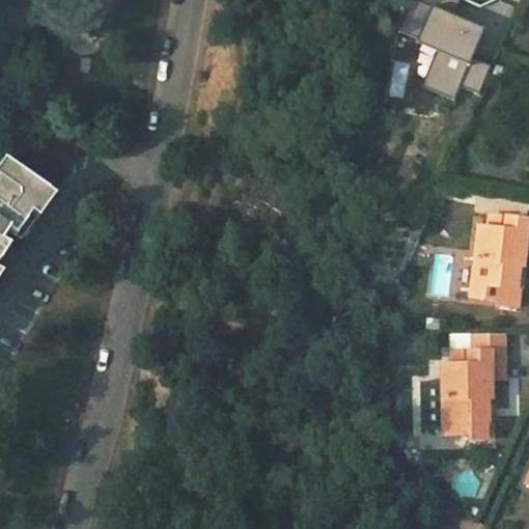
[(472,57),(486,26),(453,11),(458,0),(413,0),(400,30),(437,47),(420,82),(452,96),(460,82),(476,89),(488,64),(472,57)]
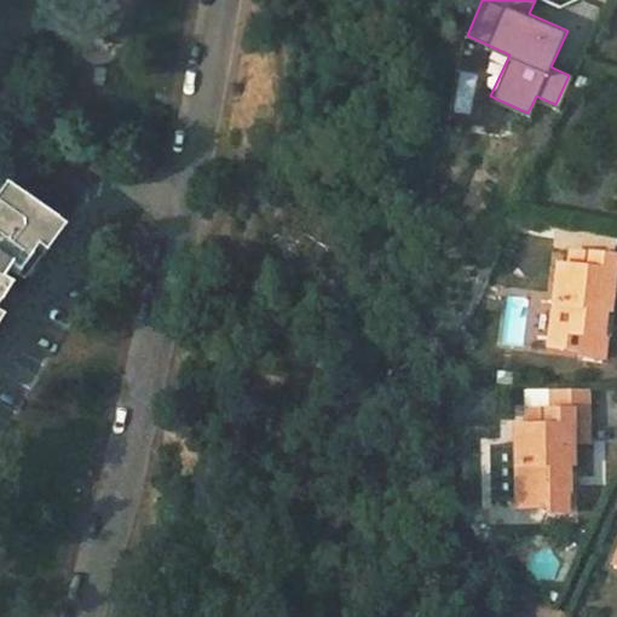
[(51,229),(0,192),(0,301),(10,287),(51,229)]
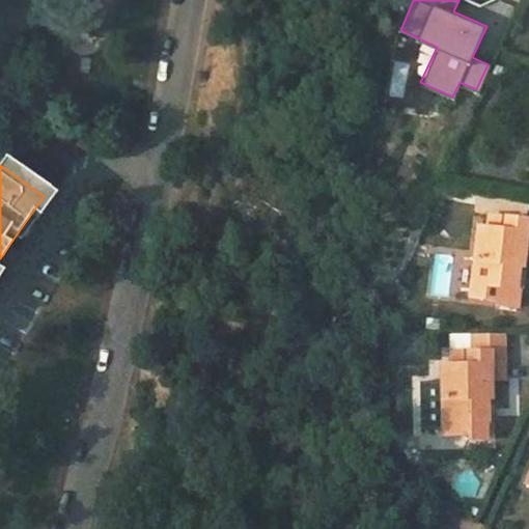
[(490,225),(485,260),(477,259),(474,297),(499,299),(499,304),(523,306),(524,284),(519,284),(519,280),(520,269),(521,263),(526,265),(527,245),(528,244),(528,216),(490,213),(490,225)]
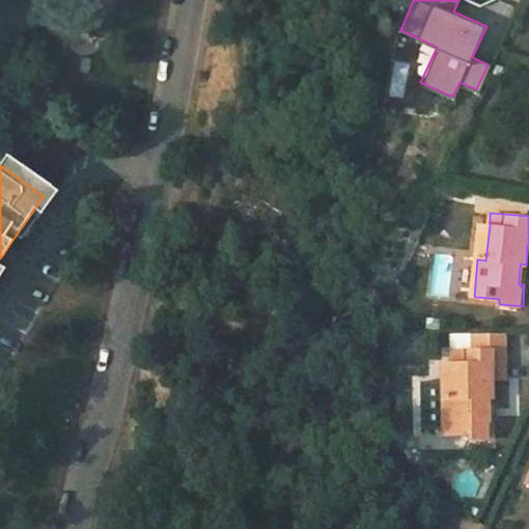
[(485,260),(490,225),(479,225),(477,259),(485,260)]
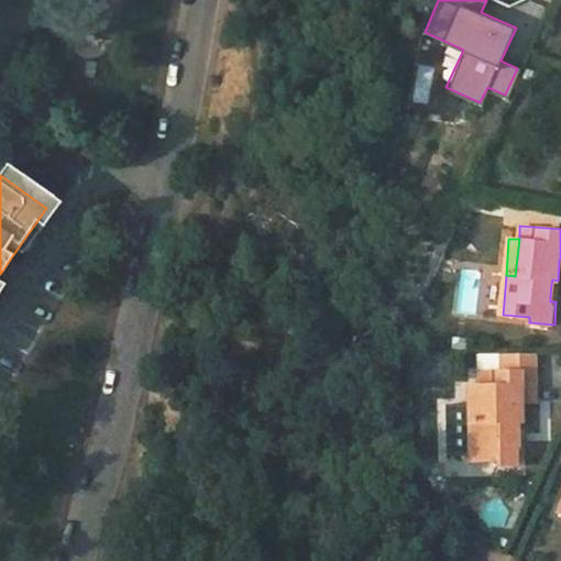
[(560,297),(560,285),(551,285),(550,297),(560,297)]
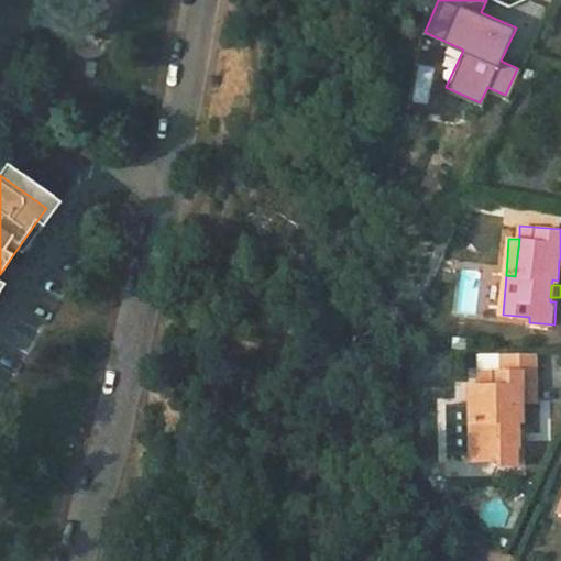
[(480,385),(481,422),(469,424),(470,462),(497,462),(497,469),(527,468),(526,446),(518,446),(518,441),(518,429),(518,424),(525,424),(524,403),(539,402),(538,370),(480,371),(480,385)]
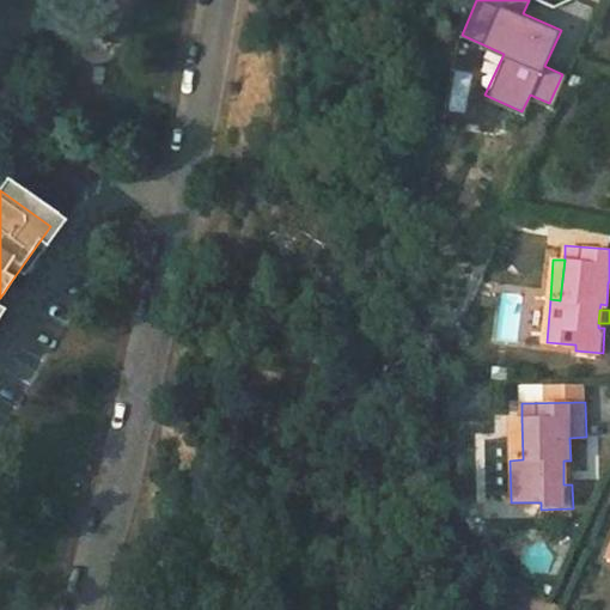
[(523,459),(522,419),(508,419),(510,461),(523,459)]
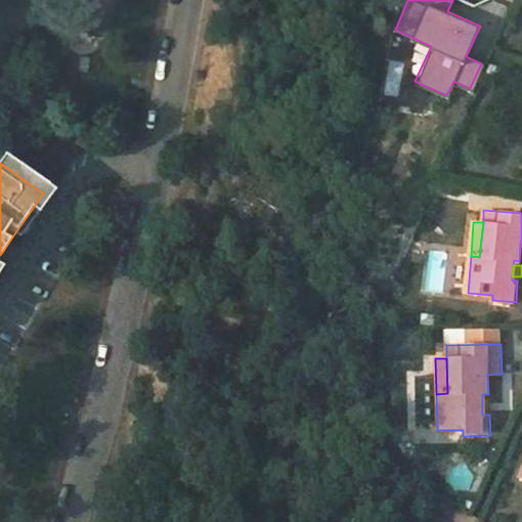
[(482,399),(482,410),(492,410),(491,398),(482,399)]
